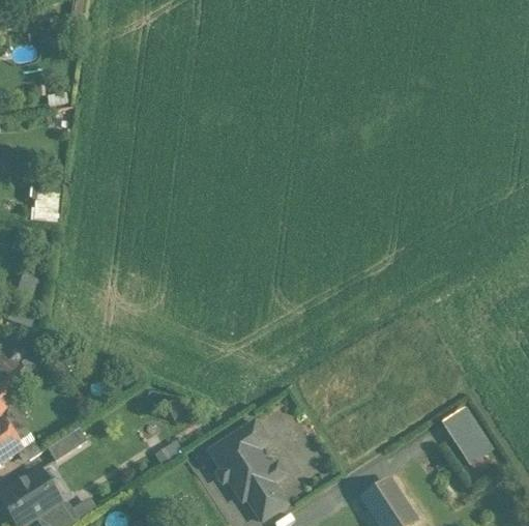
[(7,374),(0,381),(0,411),(23,387),(7,374)]
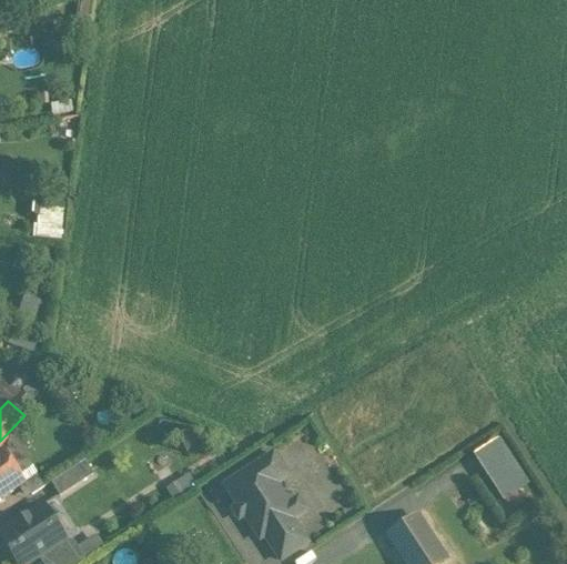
[(498,433),(473,451),(504,497),(530,480),(498,433)]
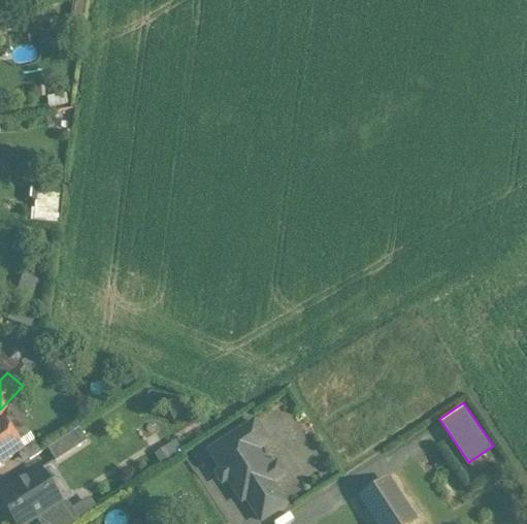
[(1,416),(0,417),(0,460),(22,447),(1,416)]
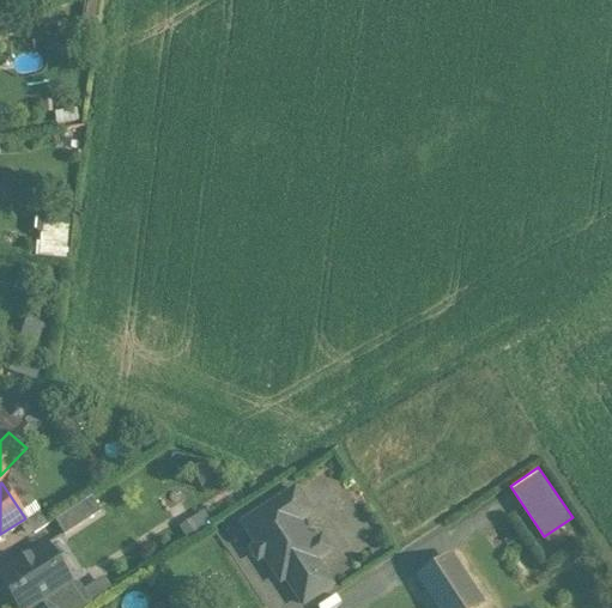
[(294,486),(242,520),(279,577),(313,557),(327,546),(320,534),(309,541),(294,517),(308,508),(294,486)]
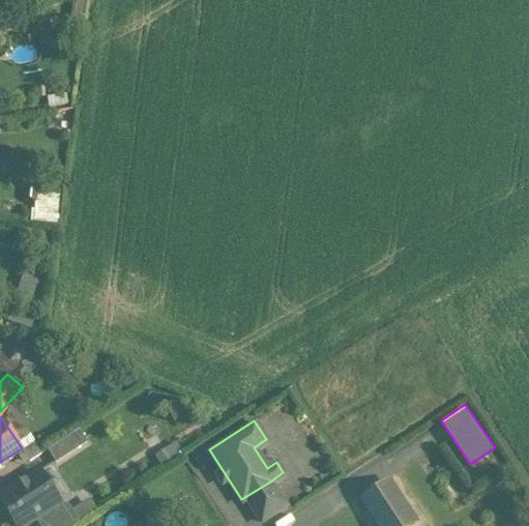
[(78,427),(46,447),(55,461),(86,440),(78,427)]
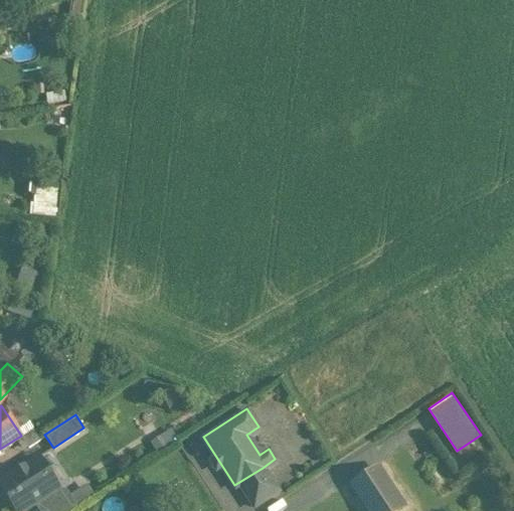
[(37,456),(0,479),(0,484),(2,487),(0,488),(0,494),(4,500),(8,501),(10,499),(17,510),(18,510),(33,502),(38,510),(40,510),(68,494),(68,493),(65,488),(56,486),(37,456)]
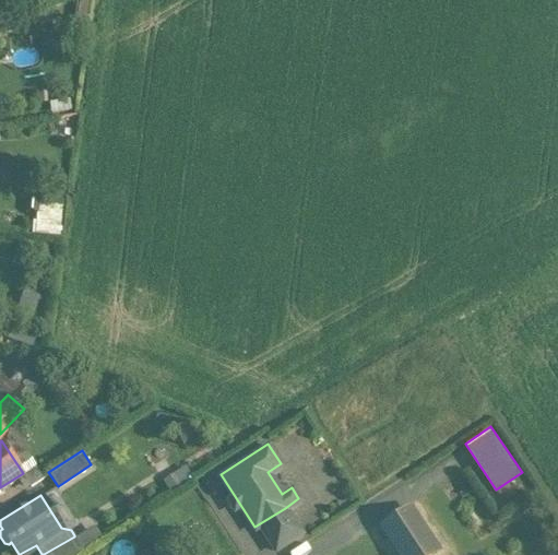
[(427,554),(437,548),(408,505),(379,523),(400,554),(427,554)]
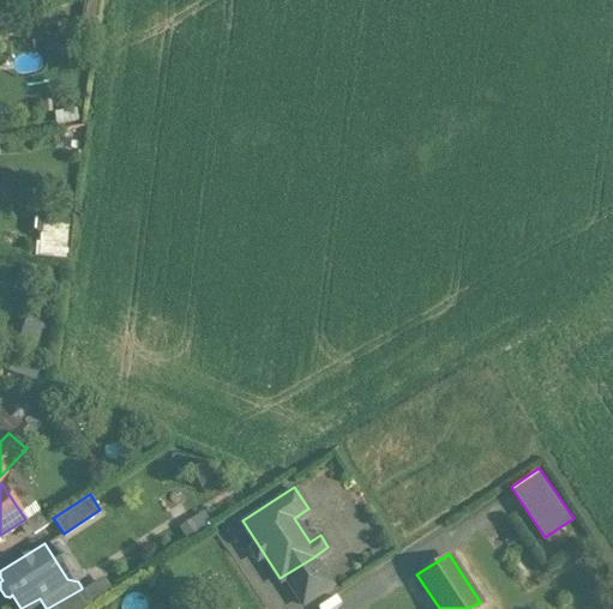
[(313,558),(284,576),(302,602),(330,584),(313,558)]
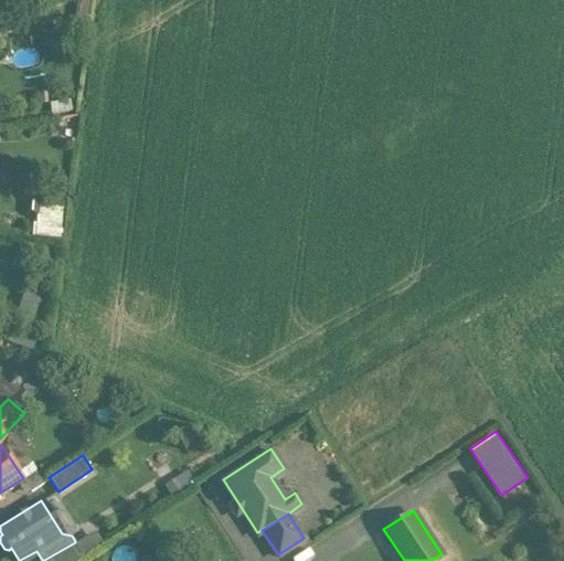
[(94,529),(75,541),(75,542),(83,553),(102,541),(94,529)]
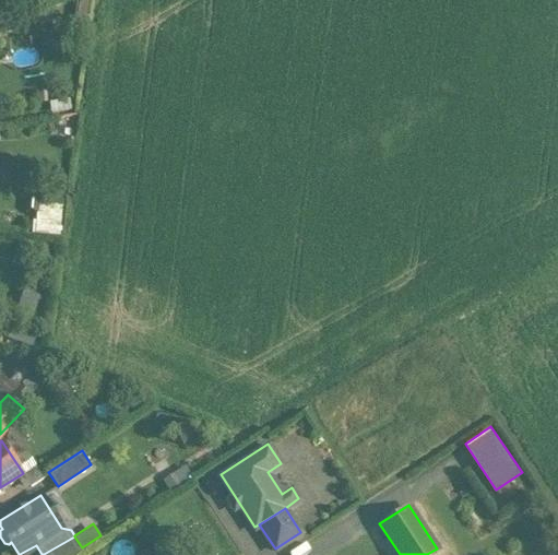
[(74,536),(44,554),(70,554),(82,547),(74,536)]
